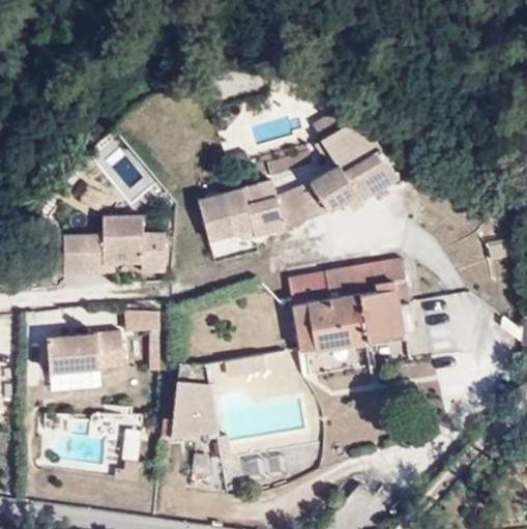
[(331,111),(310,122),(315,134),(337,122),(331,111)]
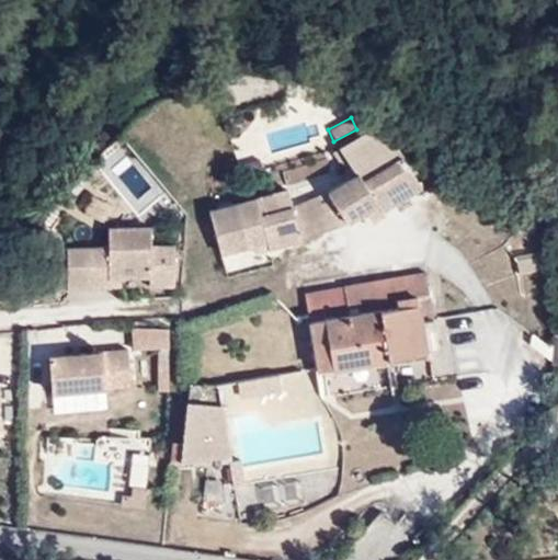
[(341,148),(357,174),(397,150),(368,132),(341,148)]
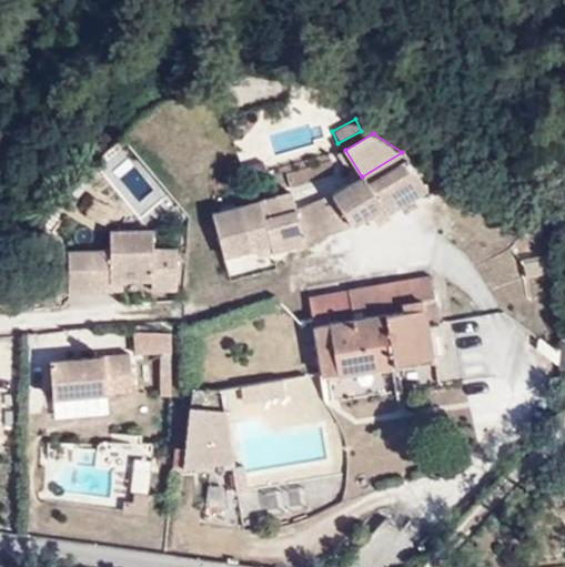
[(362,176),(333,195),(351,225),(373,212),(381,208),(385,215),(425,190),(402,152),(362,176)]
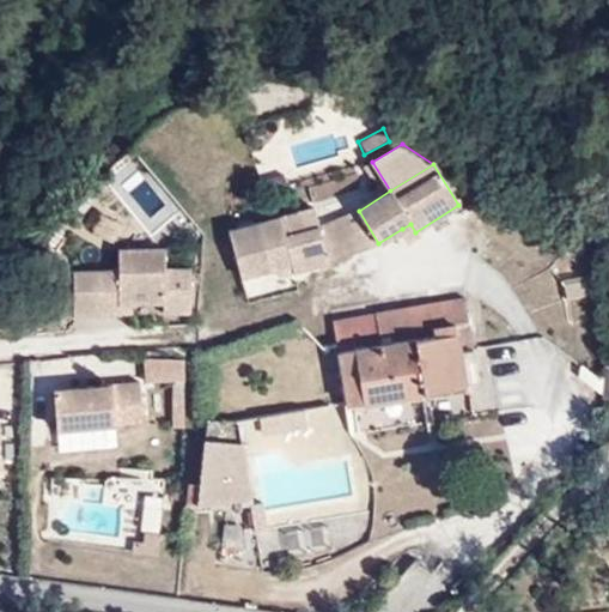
[(114,188),(144,222),(165,204),(135,169),(114,188)]
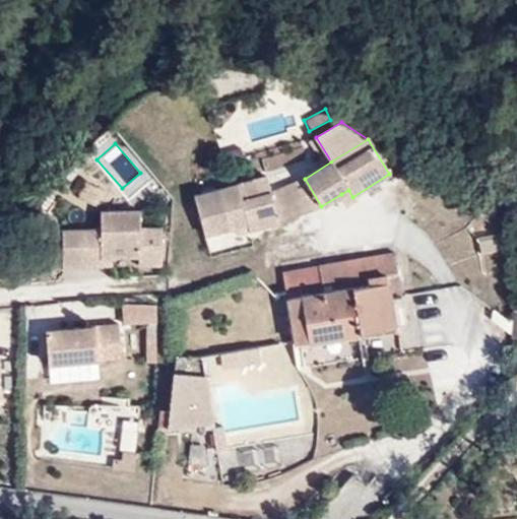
[(321,206),(305,179),(272,192),(279,223),(321,206)]
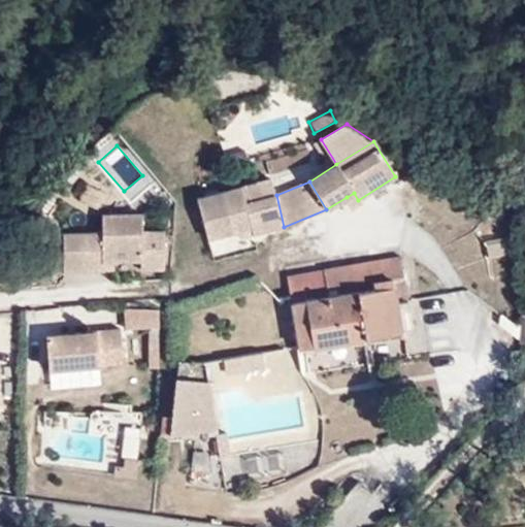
[(284,227),(276,195),(245,204),(241,189),(198,199),(207,238),(237,231),(251,228),(254,235),(284,227)]
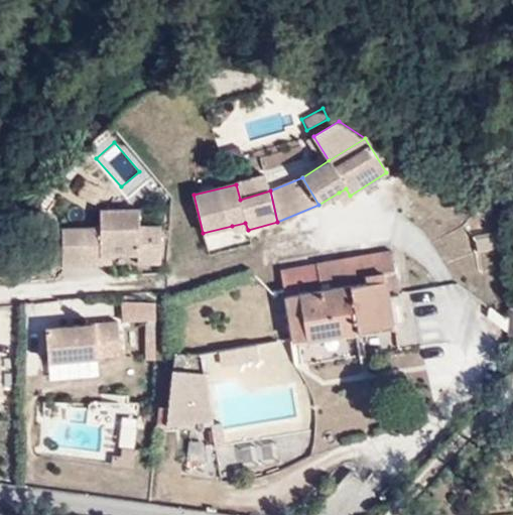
[(346,188),(339,192),(343,200),(350,196),(346,188)]
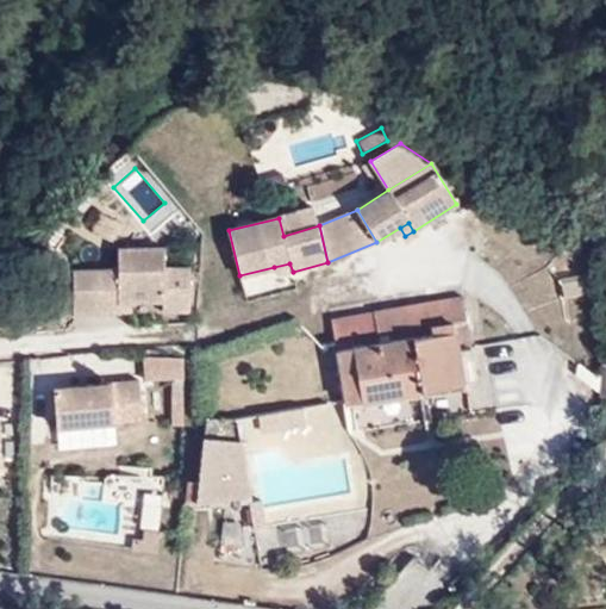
[(163,249),(118,250),(118,269),(73,271),(73,312),(118,311),(118,303),(161,302),(162,311),(191,310),(189,271),(162,271),(163,249)]
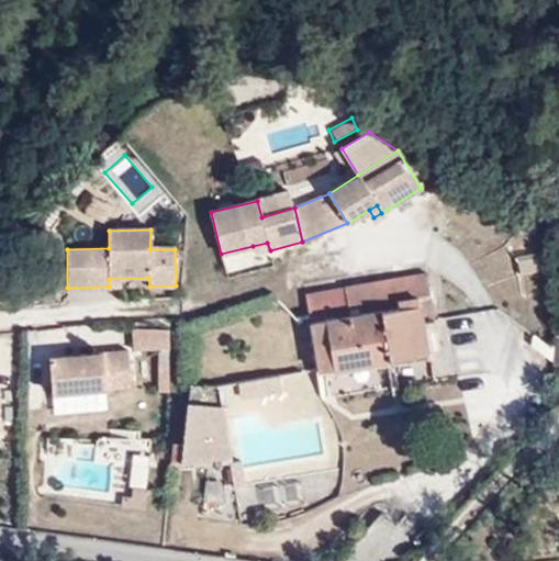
[(267,243),(253,246),(255,254),(270,250),(267,243)]
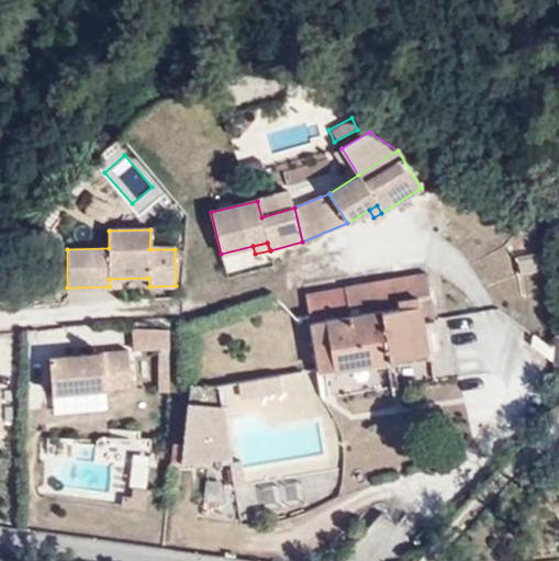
[(414,306),(417,324),(434,323),(426,277),(344,290),(348,317),(414,306)]
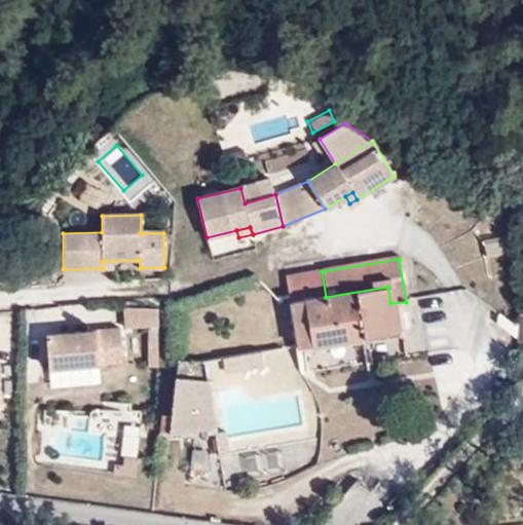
[(395,331),(390,303),(387,287),(326,297),(304,300),(311,345),(395,331)]
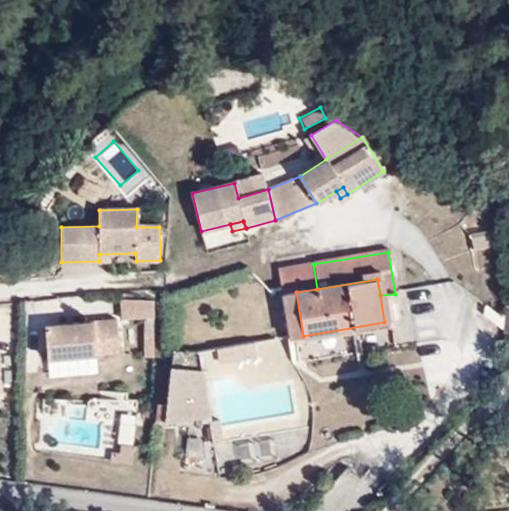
[(288,338),(303,336),(296,292),(281,295),(288,338)]
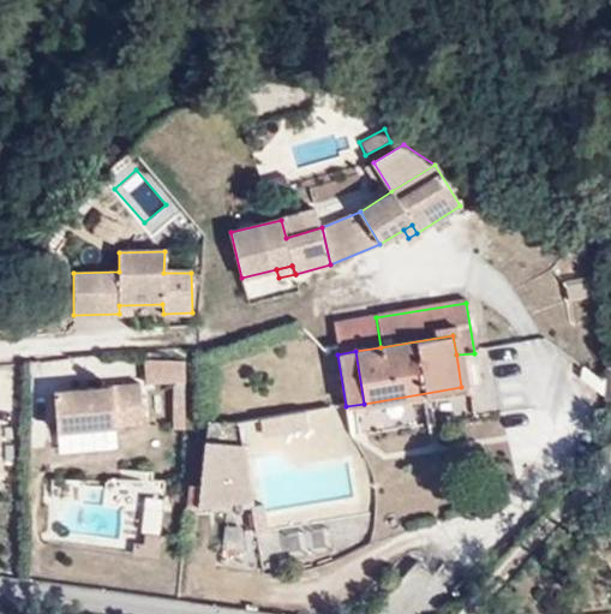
[(168,429),(185,428),(184,358),(141,359),(142,385),(167,385),(168,429)]
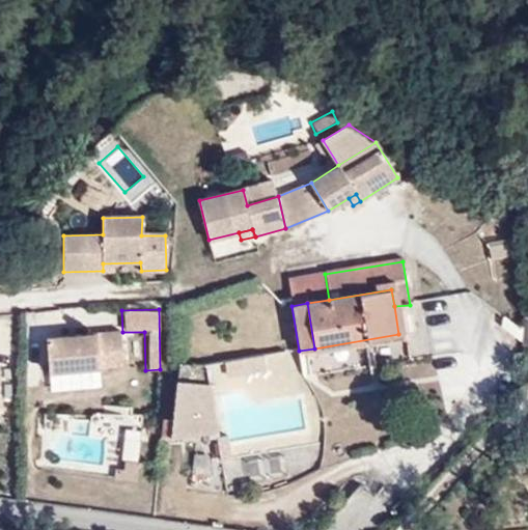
[(67,342),(67,337),(46,339),(50,372),(123,367),(120,334),(76,337),(76,342),(67,342)]
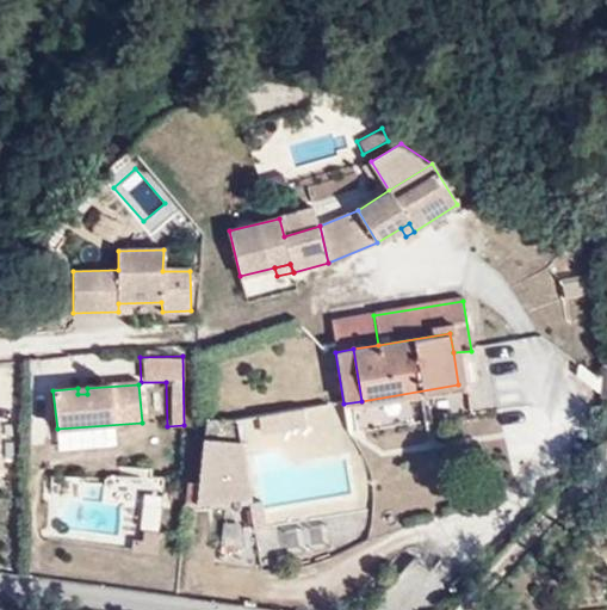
[(408,404),(347,408),(348,430),(376,427),(377,444),(410,441),(408,404)]
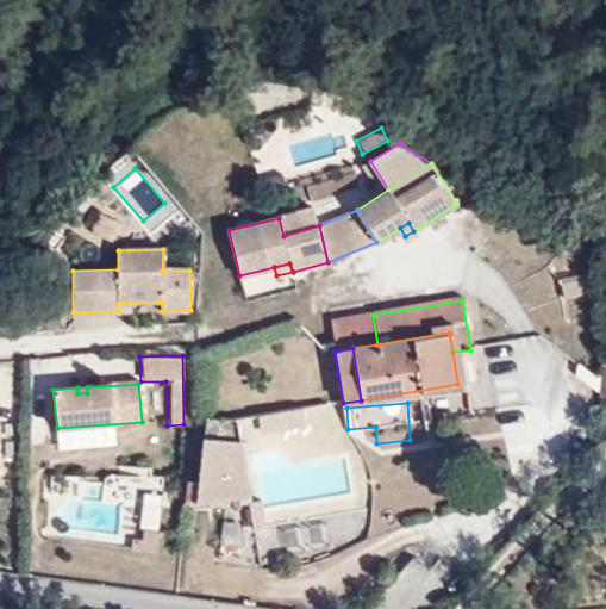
[(238,443),(195,439),(194,468),(188,483),(183,482),(182,503),(247,498),(238,443)]
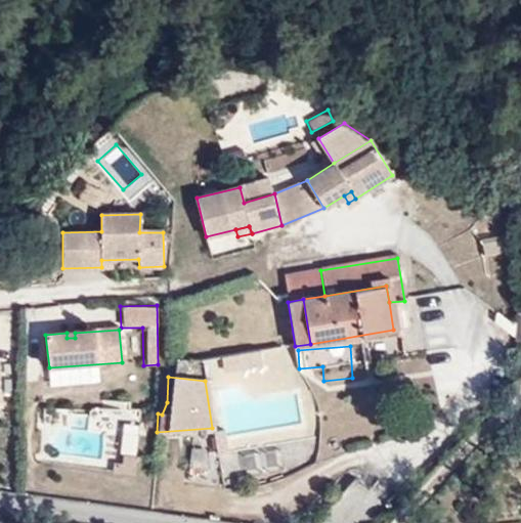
[(119,429),(119,449),(134,449),(135,429),(119,429)]
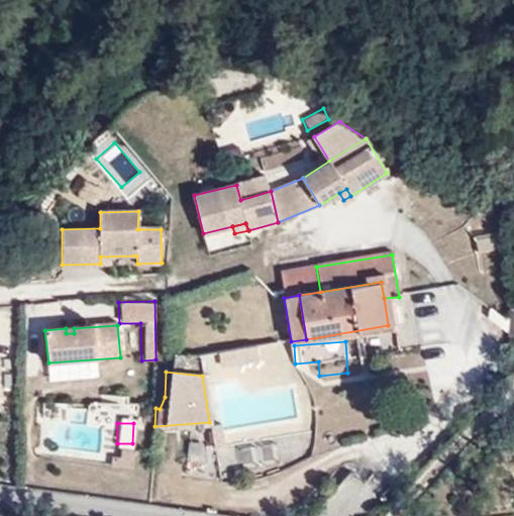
[(202,457),(203,442),(185,441),(185,456),(202,457)]
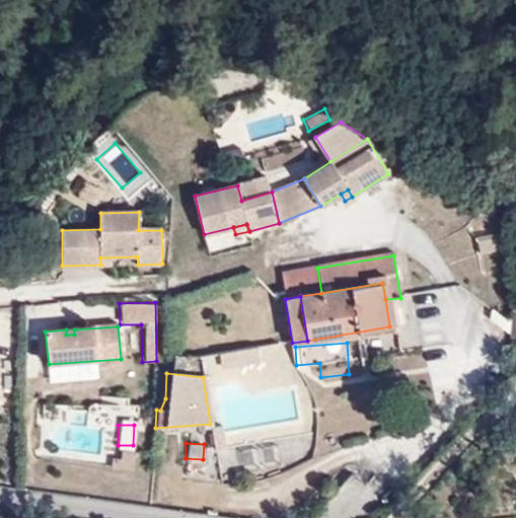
[(238,454),(241,471),(279,466),(276,448),(238,454)]
